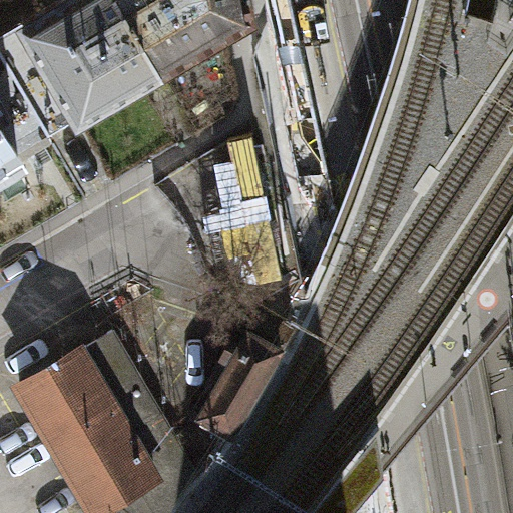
[(162,68),(122,0),(58,0),(0,34),(0,50),(49,134),(162,68)]
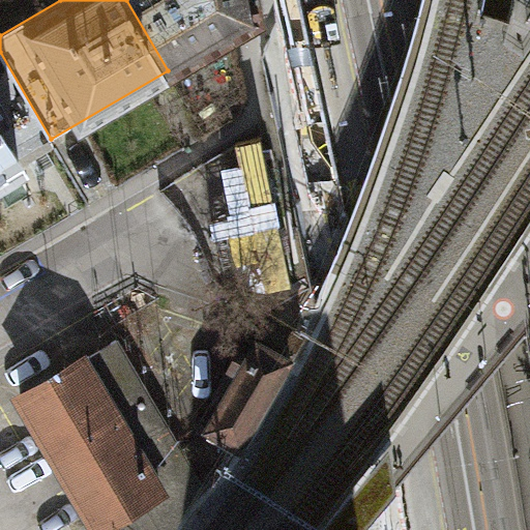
[(126,0),(168,70),(262,16),(258,0),(126,0)]
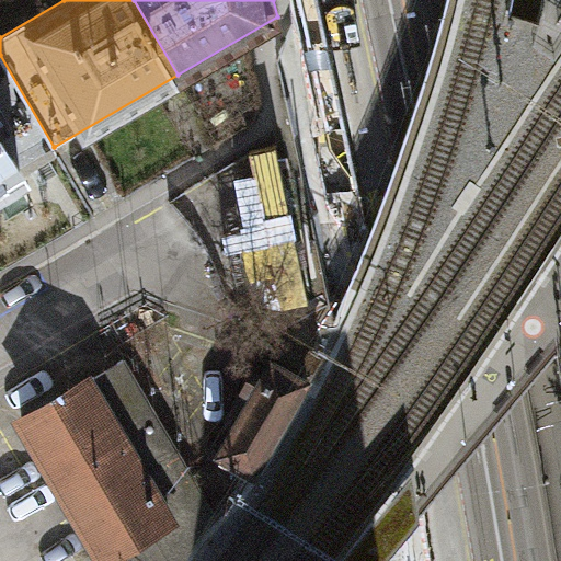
[(0,179),(54,147),(0,55),(0,179)]
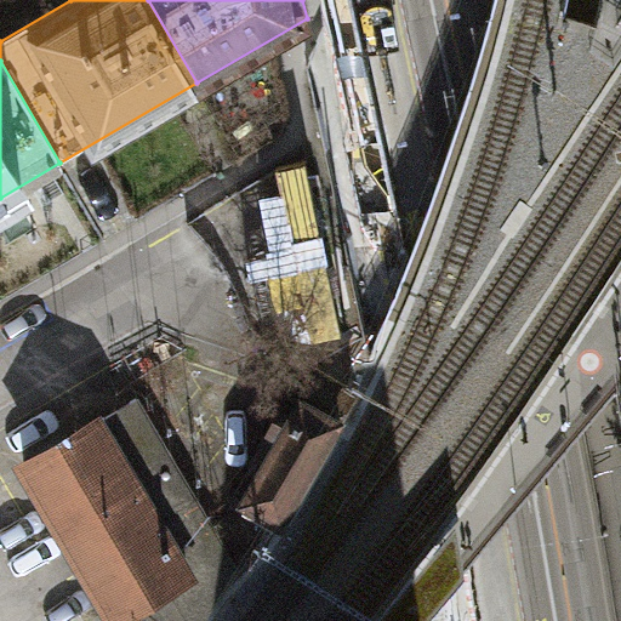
[(281,523),(358,392),(319,370),(243,501),(281,523)]
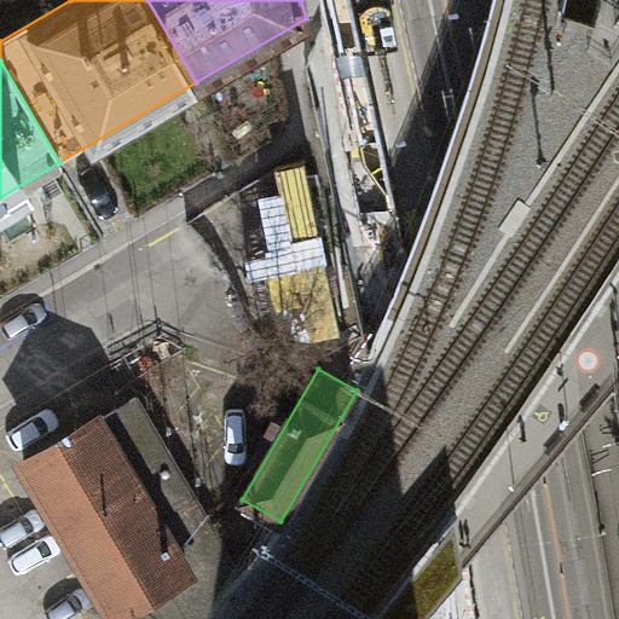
[(24,463),(115,618),(203,618),(239,570),(138,397),(24,463)]
